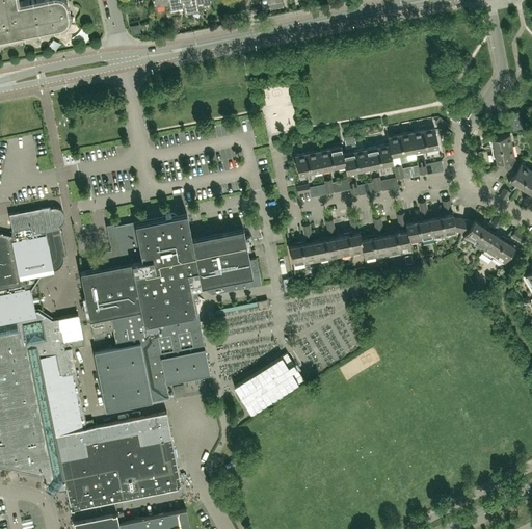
[(0,0),(0,40),(24,35),(25,38),(60,31),(61,31),(62,31),(63,30),(64,30),(65,29),(67,29),(67,28),(68,28),(68,27),(69,27),(69,26),(70,26),(70,25),(70,24),(71,24),(71,23),(71,22),(72,22),(72,21),(72,20),(72,19),(69,19),(69,18),(69,17),(69,16),(69,15),(69,11),(68,9),(68,6),(67,5),(67,4),(67,3),(65,3),(65,2),(65,1),(64,1),(64,0),(63,0),(36,0),(18,4),(17,0),(0,0)]
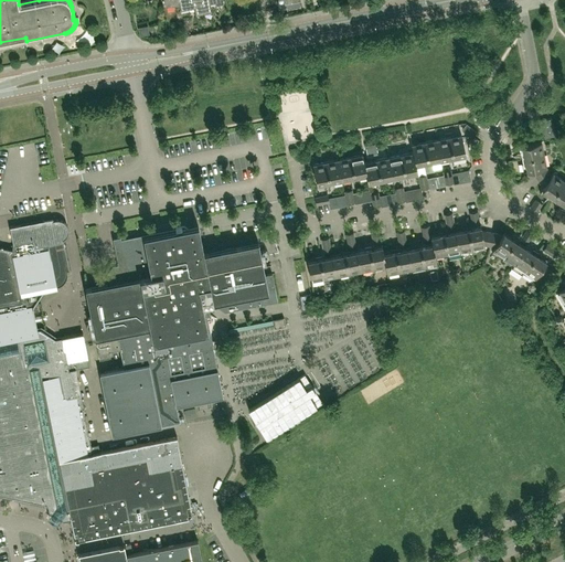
[(179,7),(178,0),(163,0),(166,9),(167,9),(166,7),(171,6),(172,8),(179,7)]
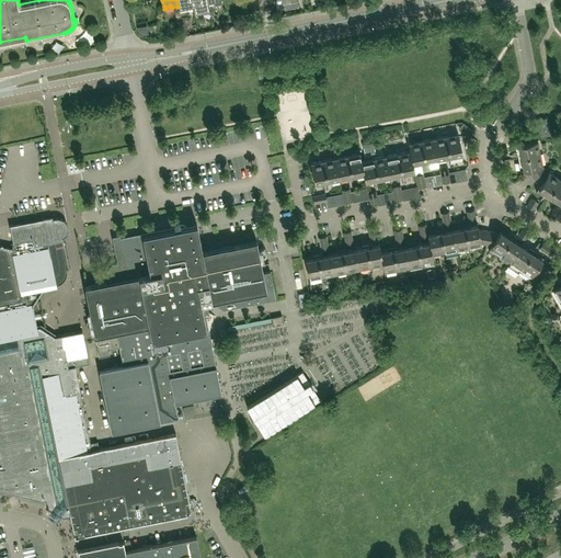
[(193,8),(191,0),(176,0),(178,7),(179,13),(186,11),(186,10),(192,8),(193,8)]
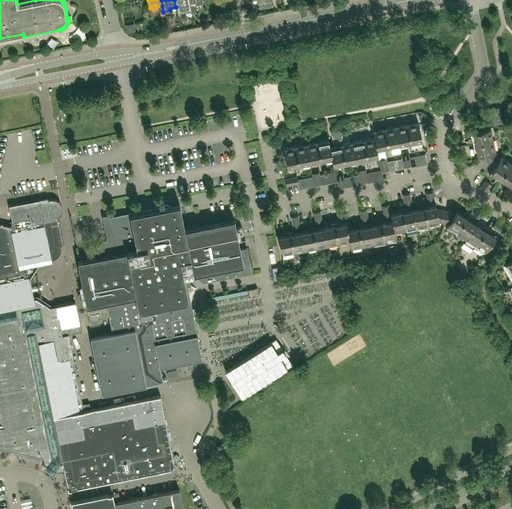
[(188,0),(174,0),(176,7),(175,7),(177,15),(178,15),(178,13),(184,12),(184,14),(191,12),(189,3),(188,0)]
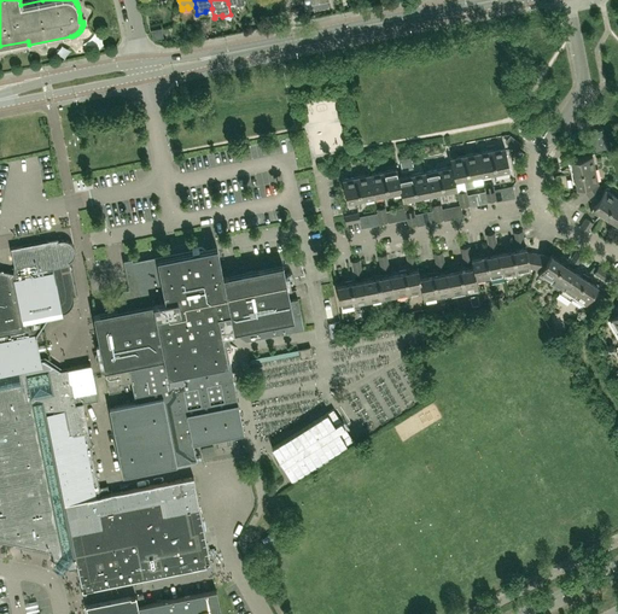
[(330,3),(328,0),(303,0),(303,1),(304,4),(303,5),(305,15),(316,12),(315,6),(330,3)]
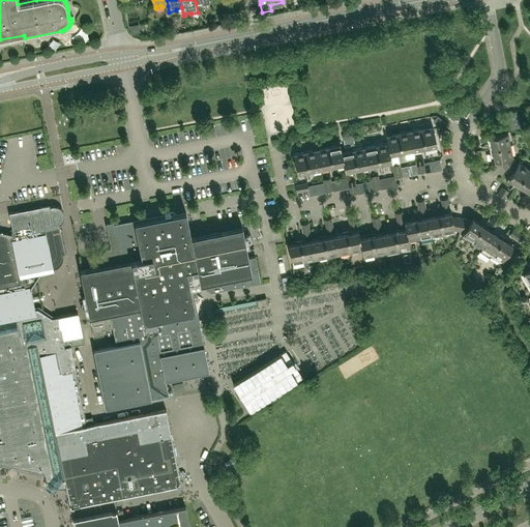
[(139,27),(129,29),(131,36),(140,35),(139,27)]
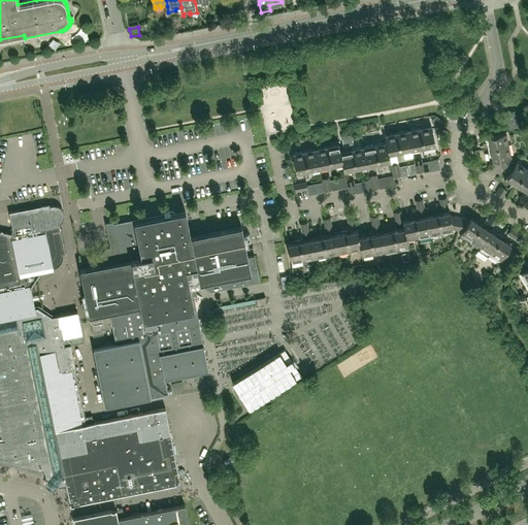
[(521,128),(516,113),(503,118),(509,132),(521,128)]
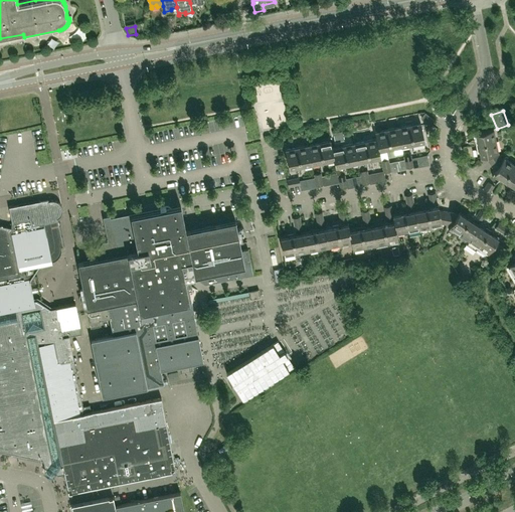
[(424,143),(420,126),(397,130),(401,148),(424,143)]
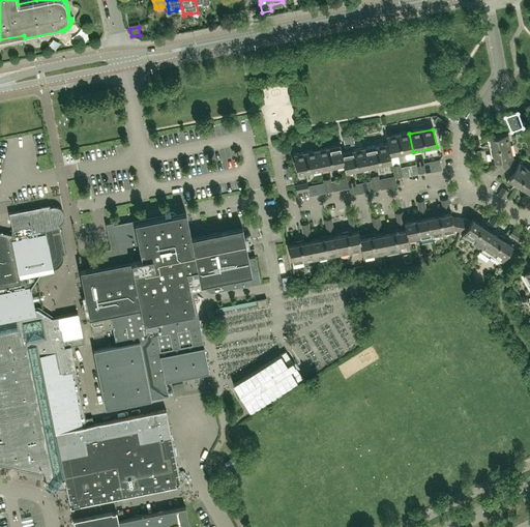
[(413,152),(409,134),(386,139),(391,164),(390,156),(413,152)]
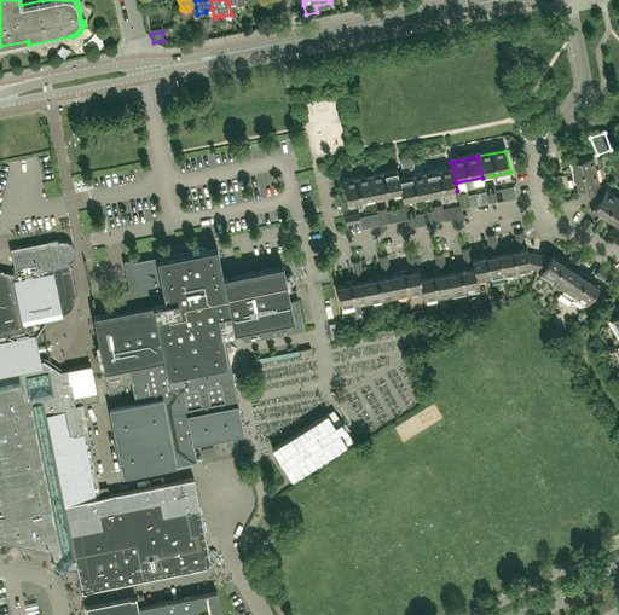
[(599,186),(593,158),(568,163),(568,164),(572,163),(577,190),(573,191),(582,190),(588,199),(601,191),(597,186),(599,186)]
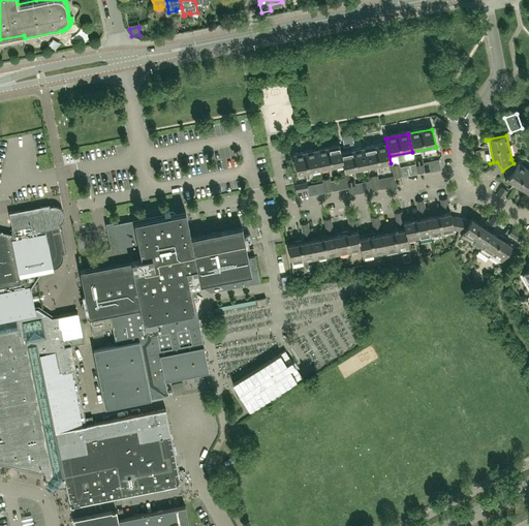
[(391,163),(385,138),(386,146),(364,150),(368,168),(391,163)]
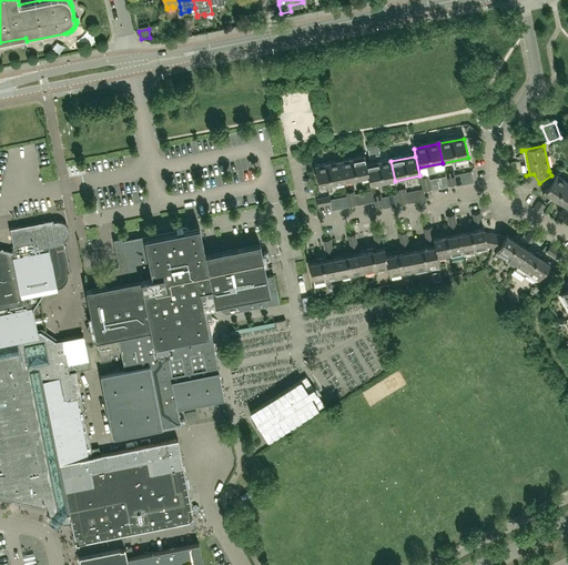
[(369,160),(381,158),(379,152),(378,150),(368,152),(368,154),(369,160)]
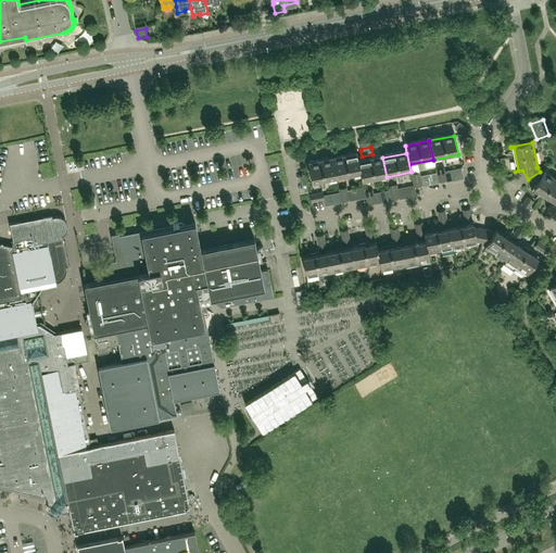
[(503,156),(502,149),(493,151),(495,159),(503,156)]
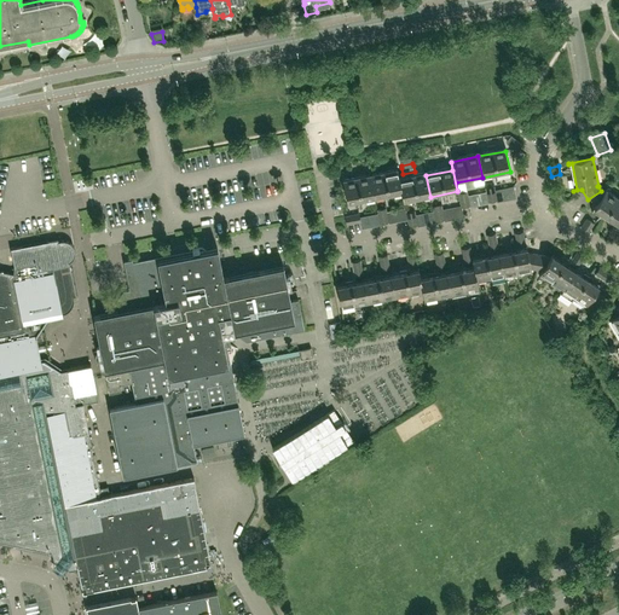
[(401,193),(399,181),(398,173),(370,178),(374,199),(401,193)]
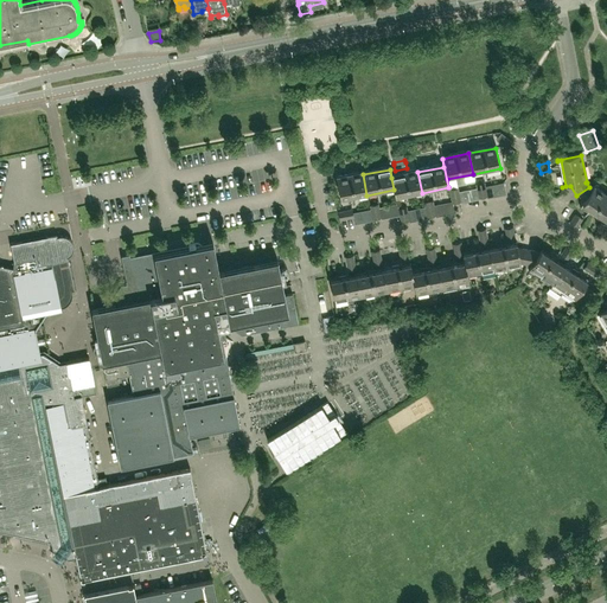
[(289,174),(291,185),(306,183),(305,172),(289,174)]
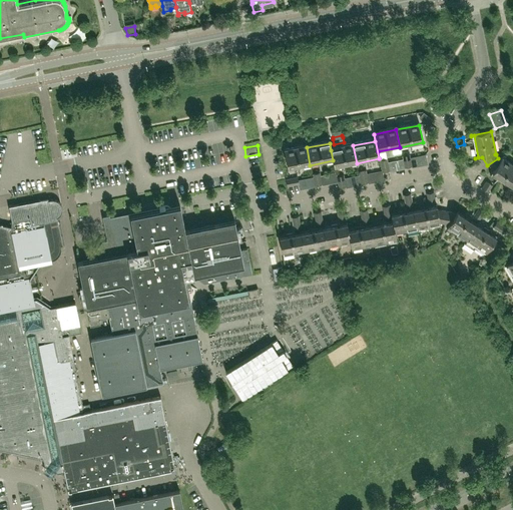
[(357,163),(353,145),(331,150),(333,160),(334,167),(357,163)]
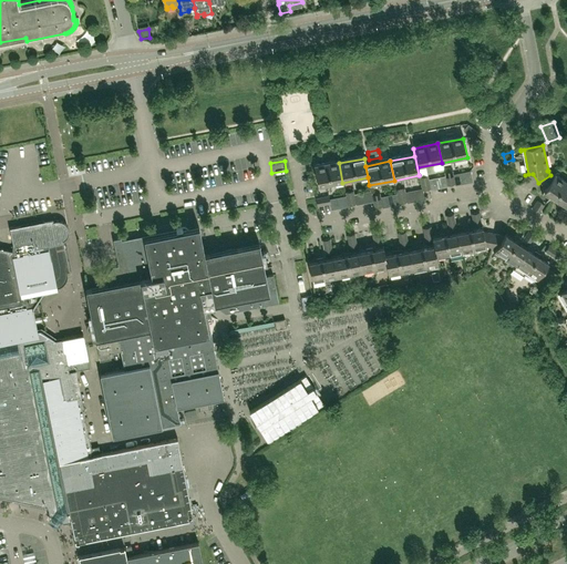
[(342,183),(339,163),(313,168),(318,187),(342,183)]
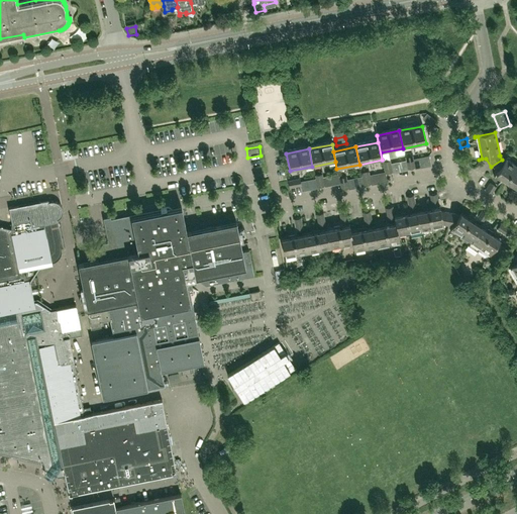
[(45,155),(35,157),(37,169),(47,168),(45,155)]
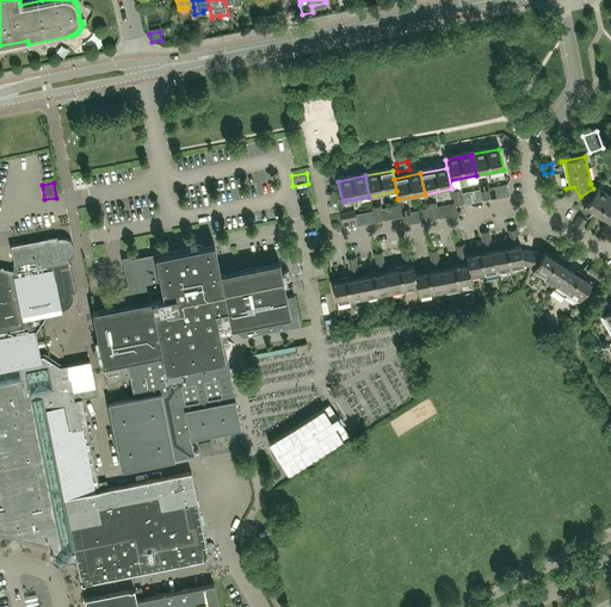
[(491,202),(488,187),(479,189),(482,203),(491,202)]
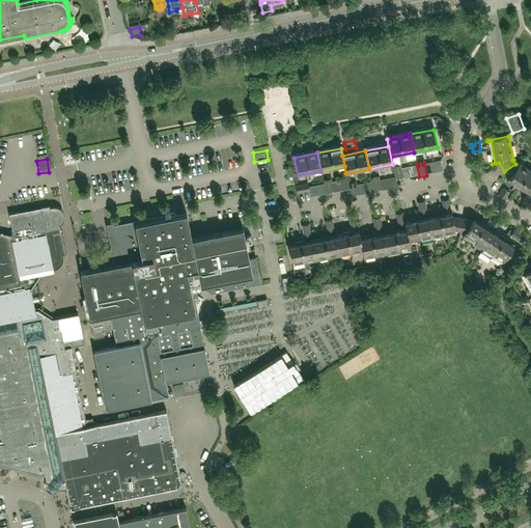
[(530,191),(530,172),(520,165),(518,168),(515,164),(504,171),(510,179),(507,184),(509,182),(529,194),(530,191)]
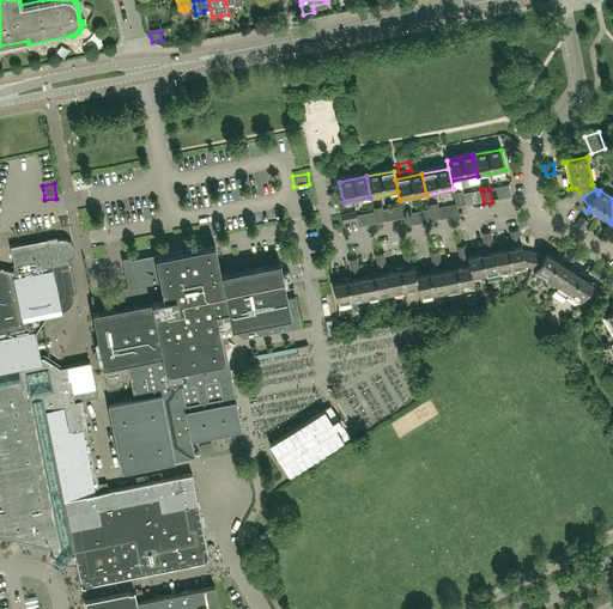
[(465,207),(462,193),(454,195),(456,208),(465,207)]
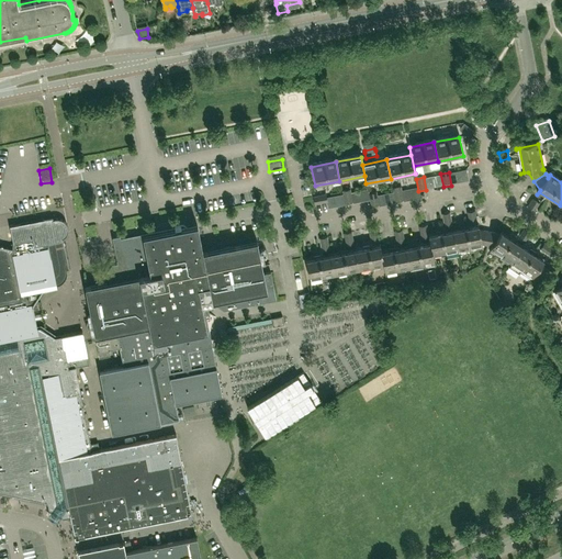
[(404,202),(401,190),(393,191),(395,204),(404,202)]
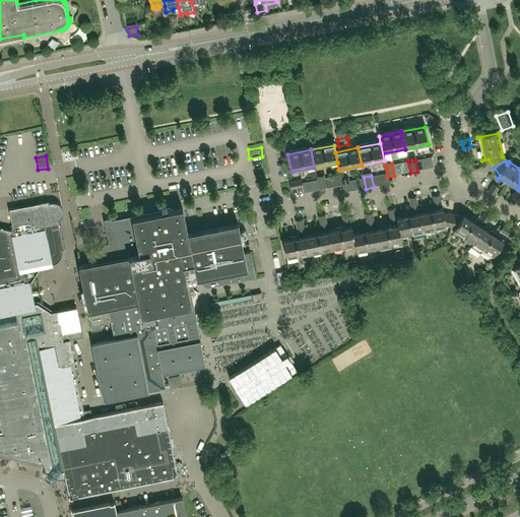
[(326,189),(324,177),(317,179),(319,191),(326,189)]
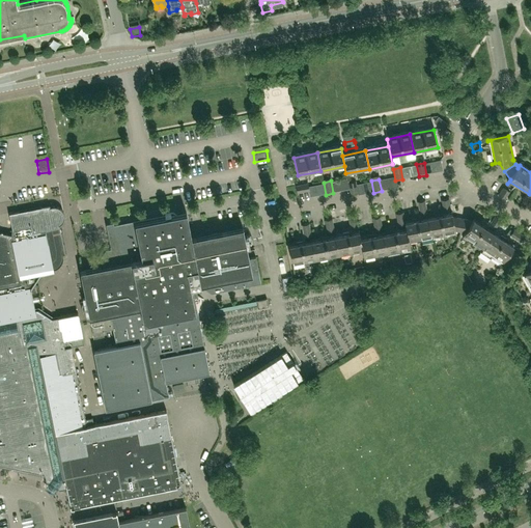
[(358,196),(356,184),(347,186),(351,197),(358,196)]
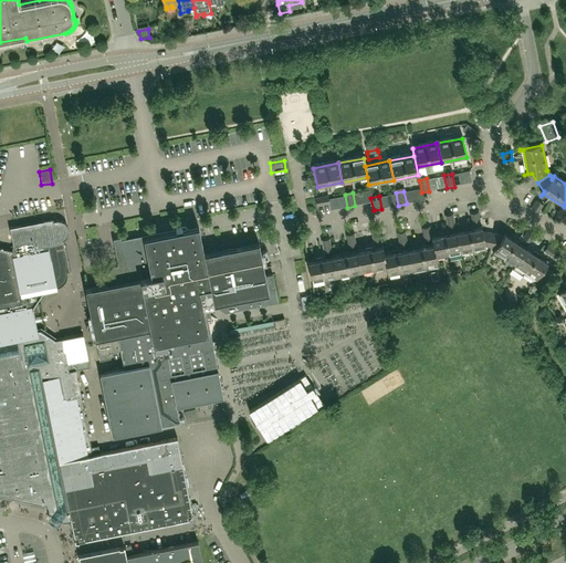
[(329,206),(328,198),(315,200),(316,209),(329,206)]
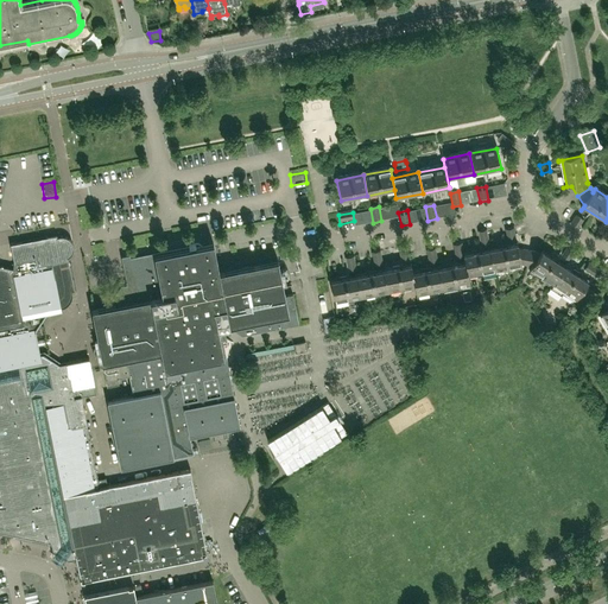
[(384,223),(398,220),(396,214),(381,217),(384,223)]
